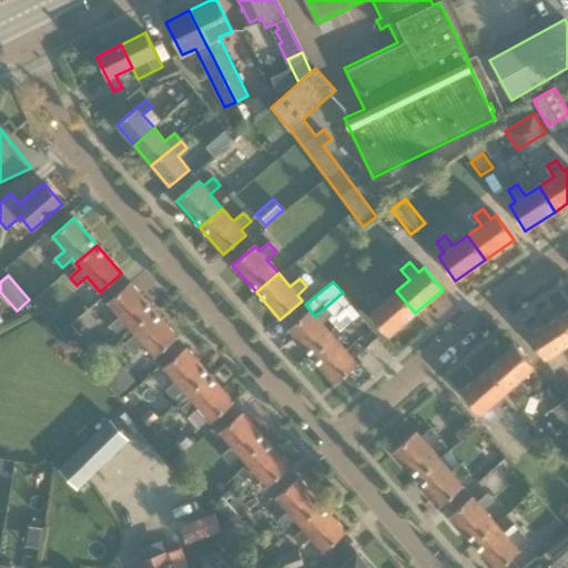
[(132,330),(154,311),(131,284),(109,302),(120,315),(110,324),(118,333),(128,324),(132,330)]
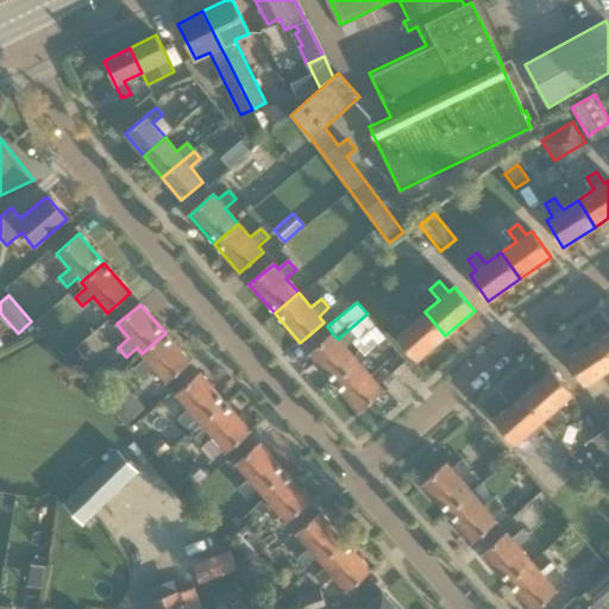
[(416,360),(445,336),(425,312),(410,324),(401,313),(393,320),(401,331),(395,337),(416,360)]
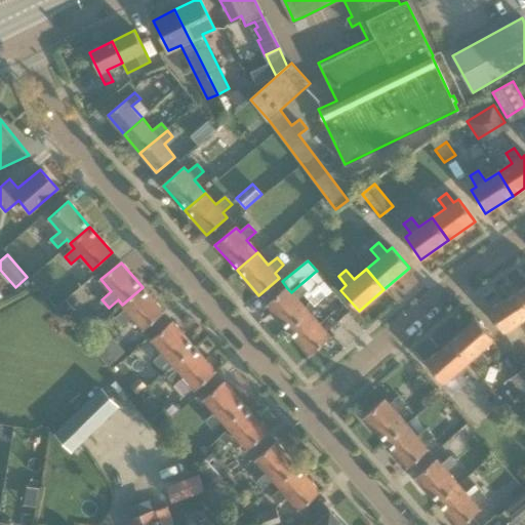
[(326,296),(332,291),(315,272),(307,279),(316,289),(318,287),(323,293),(326,296)]
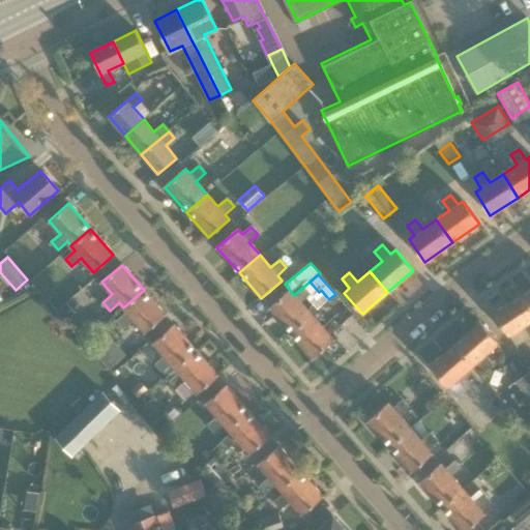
[(269,308),(291,333),(313,316),(308,311),(301,303),(311,295),(303,287),(294,295),(290,291),(269,308)]
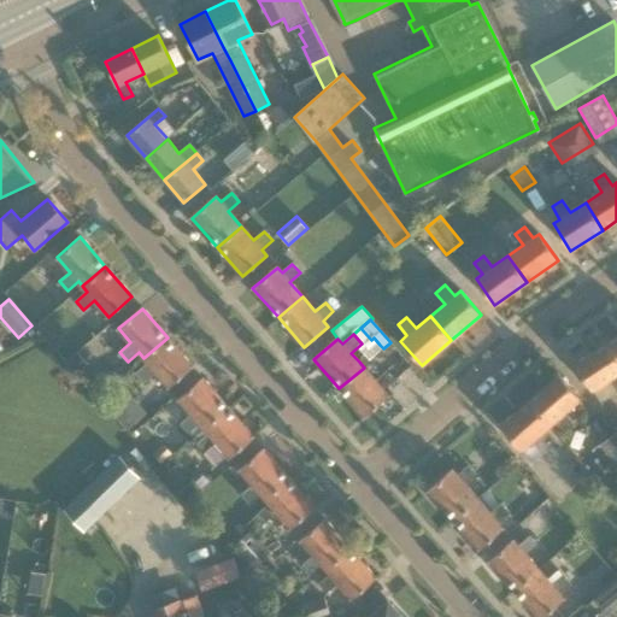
[(193,366),(168,338),(144,358),(148,363),(137,372),(145,381),(156,371),(169,387),(193,366)]
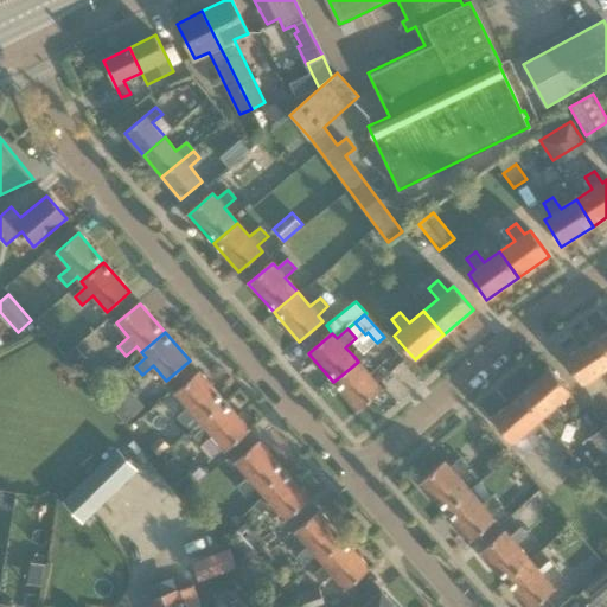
[(358,362),(374,339),(368,332),(365,334),(355,344),(358,349),(353,356),(358,362)]
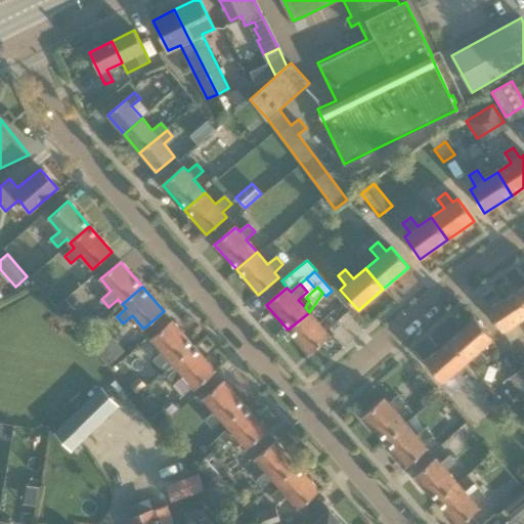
[(523,304),(516,291),(487,309),(503,333),(518,323),(523,333),(523,304)]
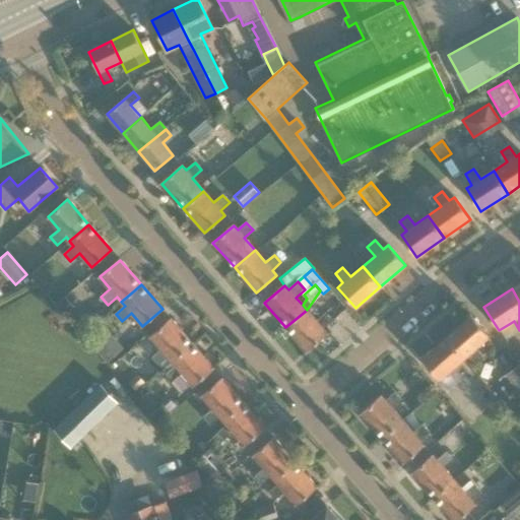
[(316,321),(307,310),(285,327),(307,352),(328,334),(323,328),(331,321),(325,314),(316,321)]
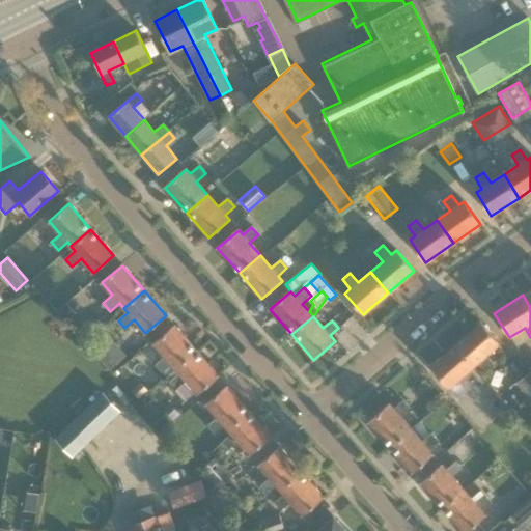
[(481,323),(455,344),(474,365),(478,362),(486,371),(494,364),(486,356),(500,343),(481,323)]
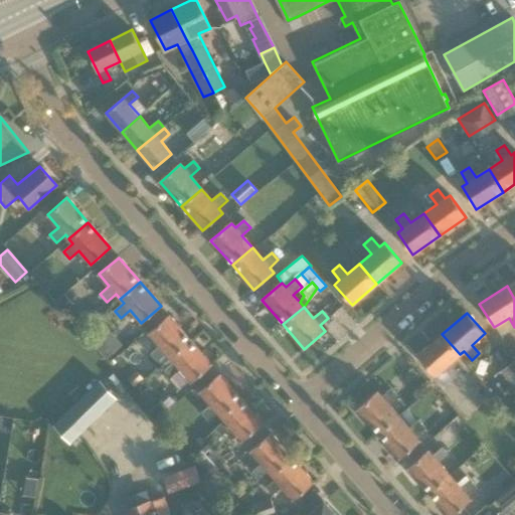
[(167,352),(170,357),(190,340),(169,316),(149,332),(160,345),(151,353),(157,360),(167,352)]
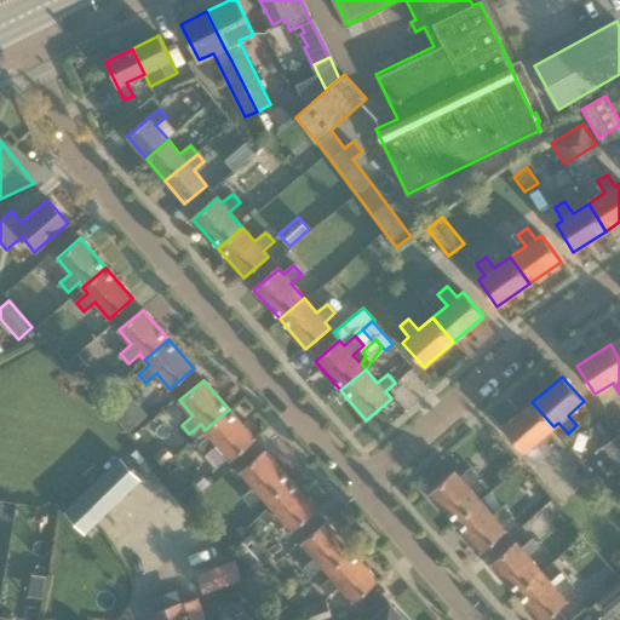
[(108,409),(127,431),(145,415),(126,394),(108,409)]
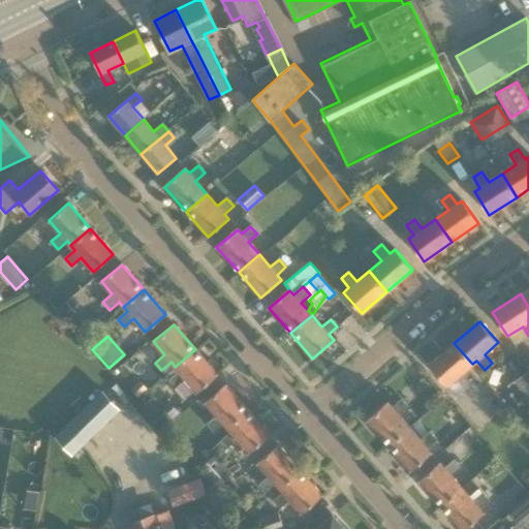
[(472,364),(454,343),(429,365),(446,386),(460,375),(468,384),(476,377),(468,368),(472,364)]
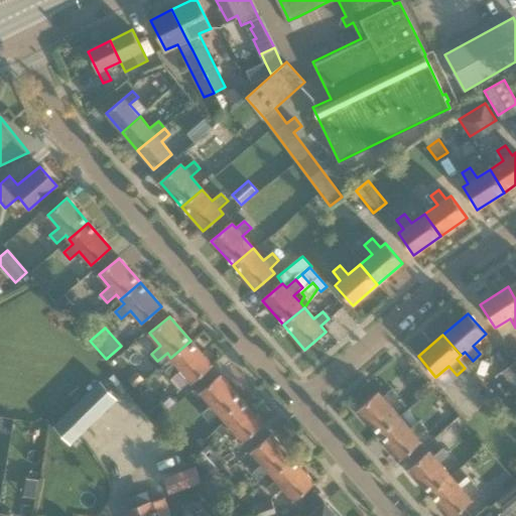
[(170,358),(174,362),(165,370),(181,388),(190,380),(192,383),(212,366),(190,341),(170,358)]
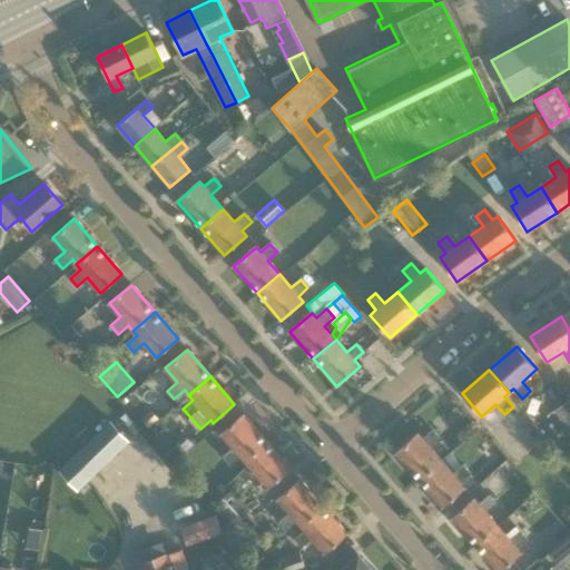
[(553,411),(569,434),(569,433),(569,406),(567,402),(553,411)]
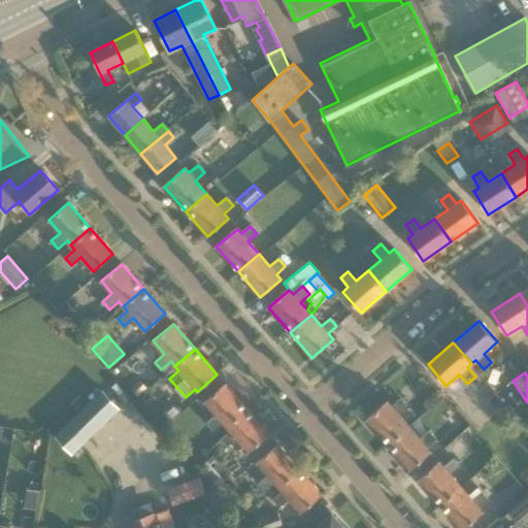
[(223,422),(227,426),(248,408),(226,384),(205,401),(217,414),(206,422),(213,430),(223,422)]
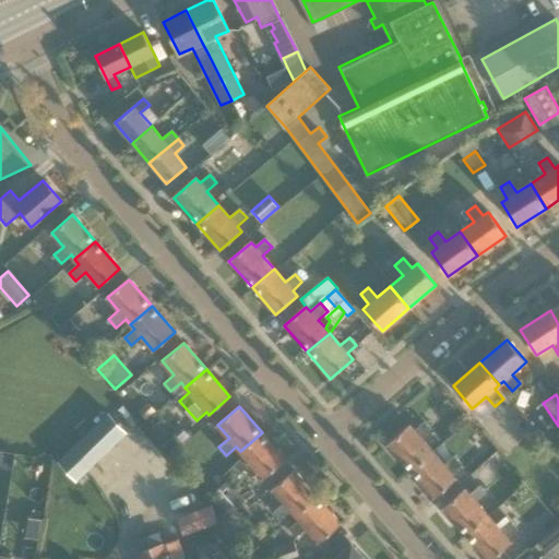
[(157,440),(167,432),(157,423),(149,429),(157,440)]
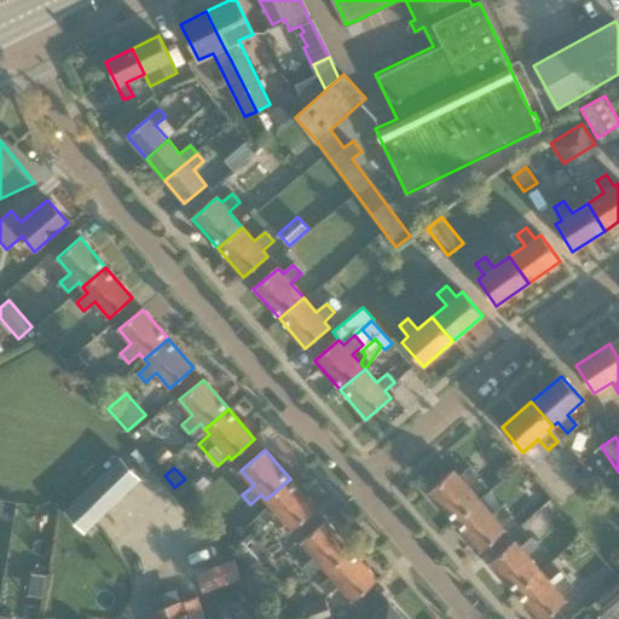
[(429,492),(455,521),(480,499),(467,485),(476,476),(469,468),(458,476),(453,470),(429,492)]
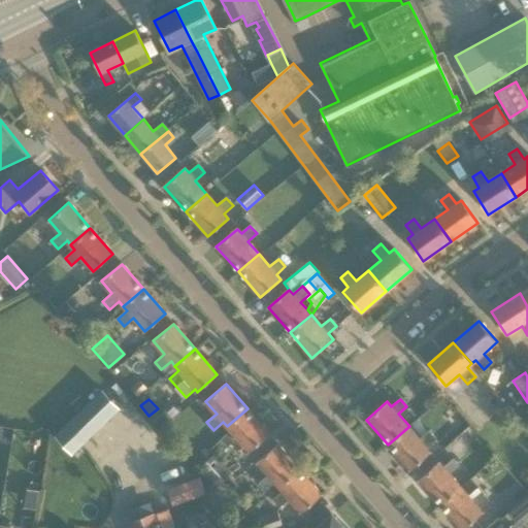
[(228,447),(237,438),(250,453),(269,435),(248,408),(227,426),(230,430),(221,438),(228,447)]
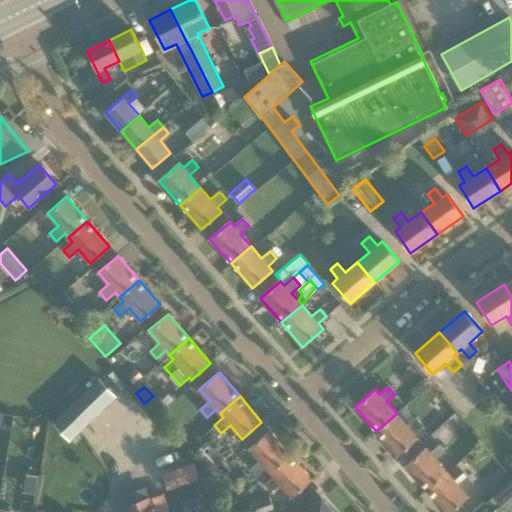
[(76,401),(53,423),(70,440),(93,418),(76,401)]
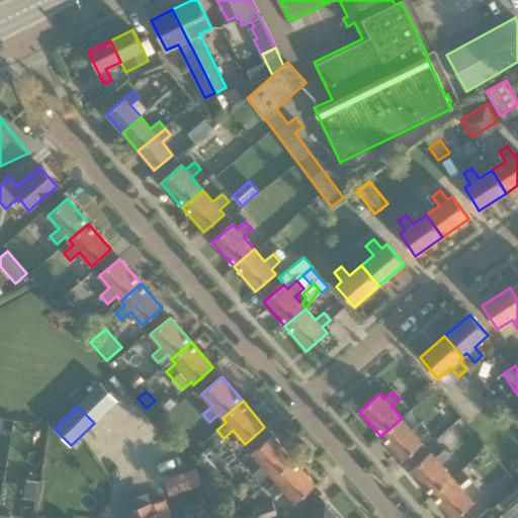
[(402,418),(380,436),(403,461),(423,443),(419,438),(427,430),(420,422),(412,430),(402,418)]
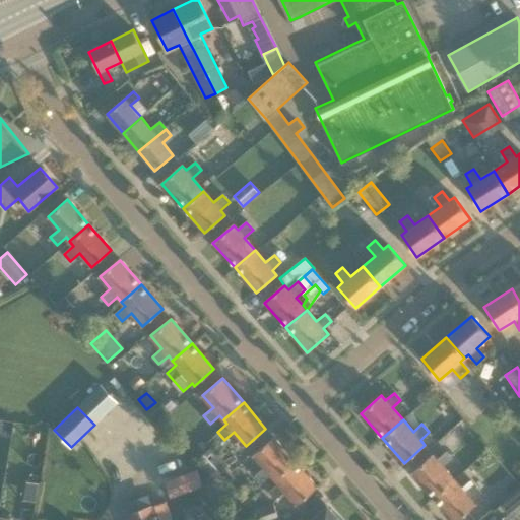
[(271,475),(275,479),(295,462),(274,438),(254,455),(264,467),(255,475),(262,483),(271,475)]
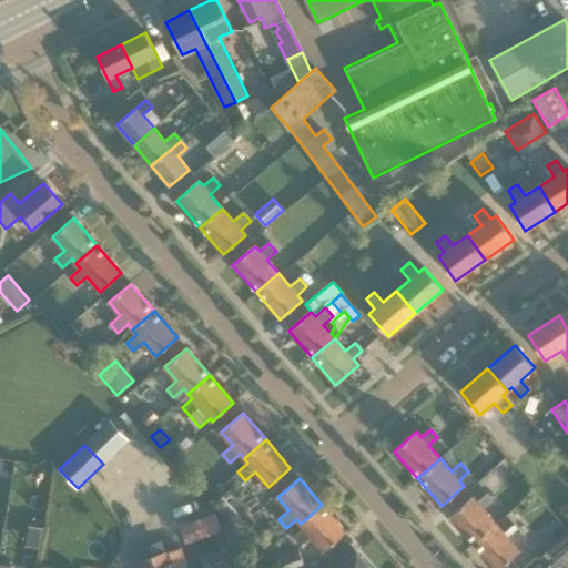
[(214,504),(232,524),(249,509),(231,489),(214,504)]
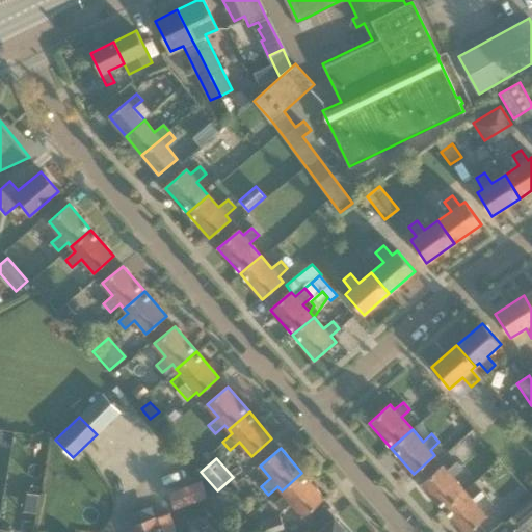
[(421,482),(443,508),(464,489),(454,477),(462,470),(456,462),(447,470),(443,464),(421,482)]
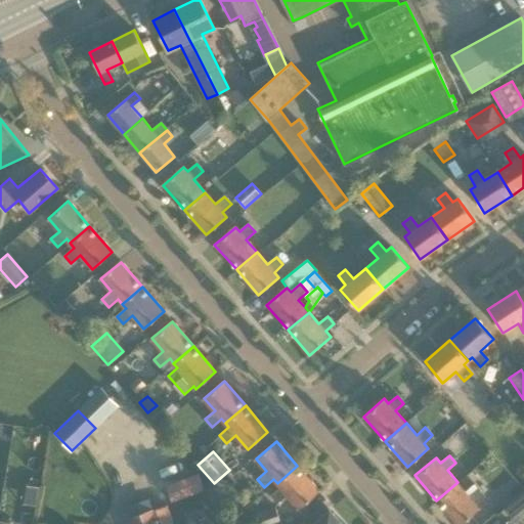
[(280,487),(270,495),(277,504),(288,494),(299,509),(319,491),(297,466),(277,483),(280,487)]
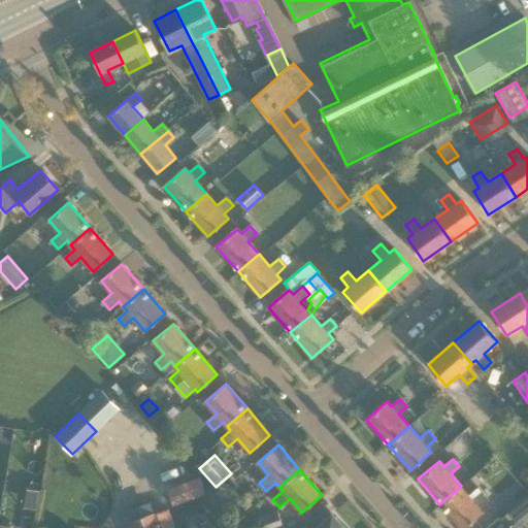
[(166,487),(173,505),(206,493),(199,474),(166,487)]
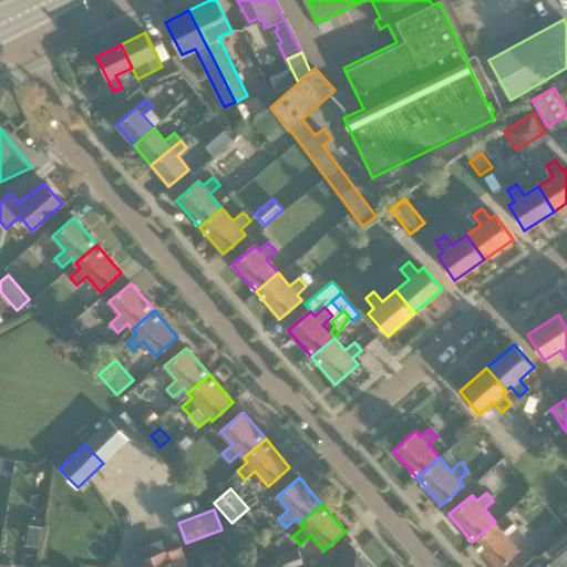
[(495,522),(472,542),(494,566),(500,566),(519,550),(514,544),(524,536),(517,527),(507,536),(495,522)]
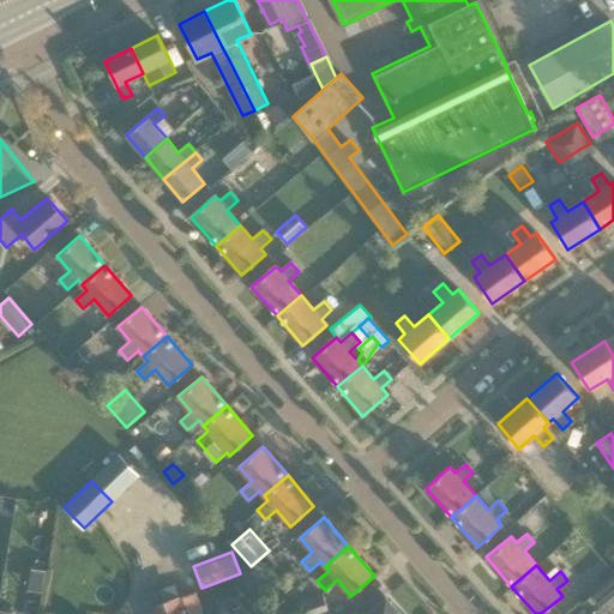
[(613,575),(590,595),(600,607),(613,594),(613,575)]
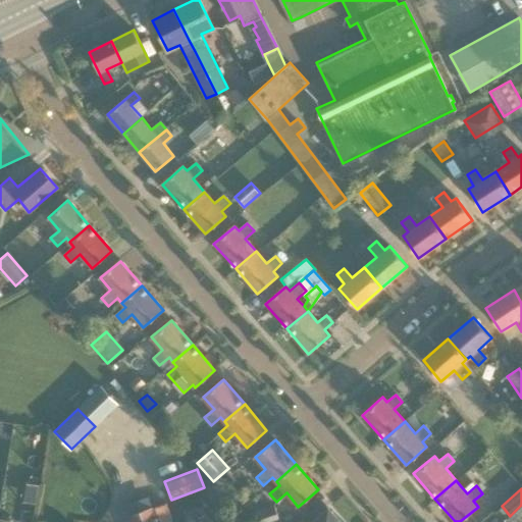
[(251,514),(253,521),(278,521),(279,521),(274,506),(251,514)]
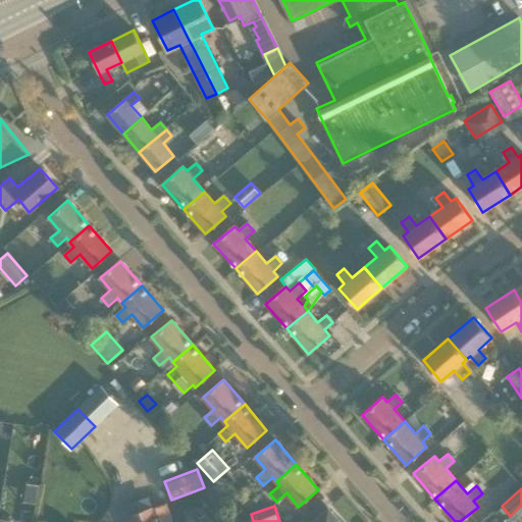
[(187,513),(190,521),(209,521),(204,507),(187,513)]
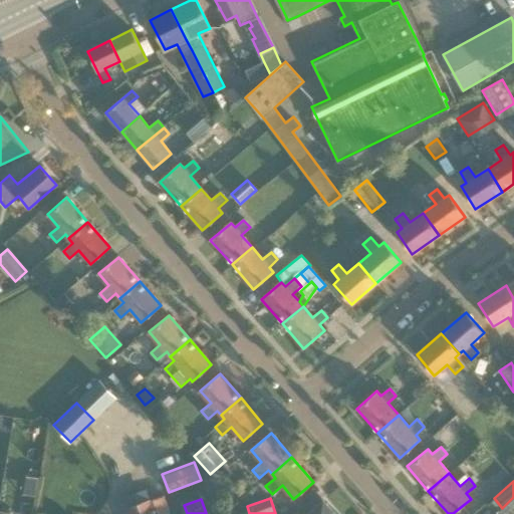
[(156,513),(152,500),(125,508),(126,513),(156,513)]
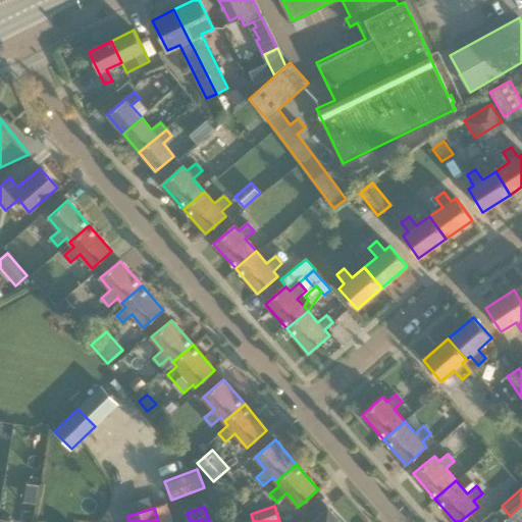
[(340,521),(328,510),(314,521),(340,521)]
